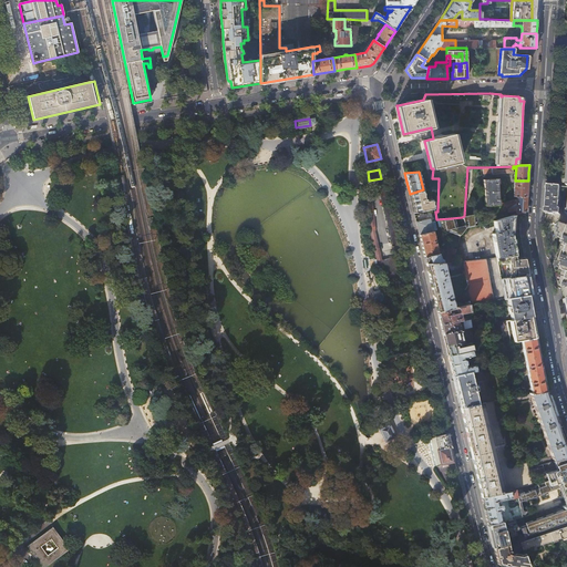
[(498,203),(500,203),(500,198),(498,198),(497,183),(498,183),(497,178),(483,179),(485,205),(494,204),(500,204),(498,203)]
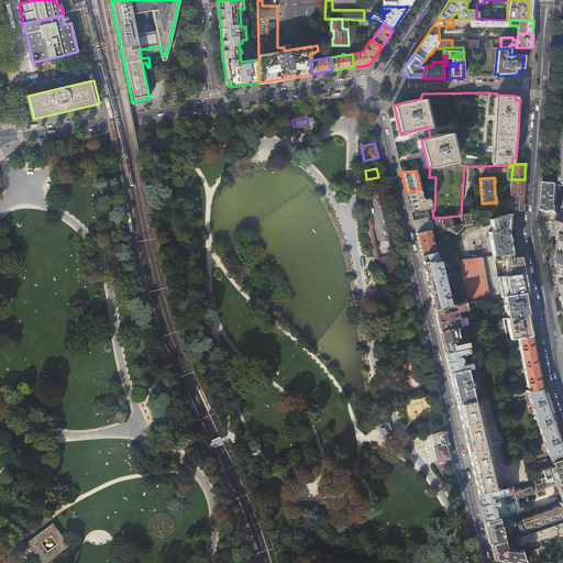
[(523,194),(525,179),(511,179),(509,195),(512,195),(514,197),(523,194)]
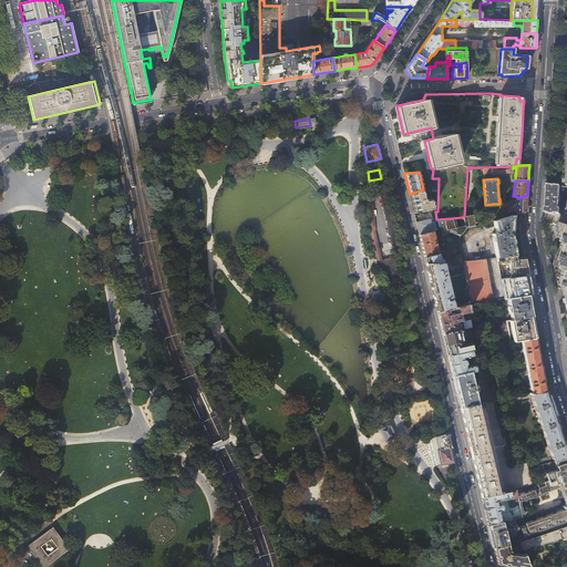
[(546,213),(560,214),(562,209),(560,209),(560,208),(559,208),(562,186),(552,185),(547,185),(547,192),(546,208),(546,213)]
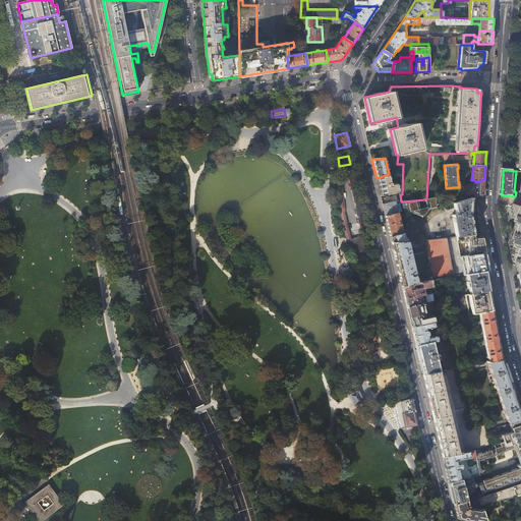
[(349,172),(361,226),(367,225),(355,171),(349,172)]
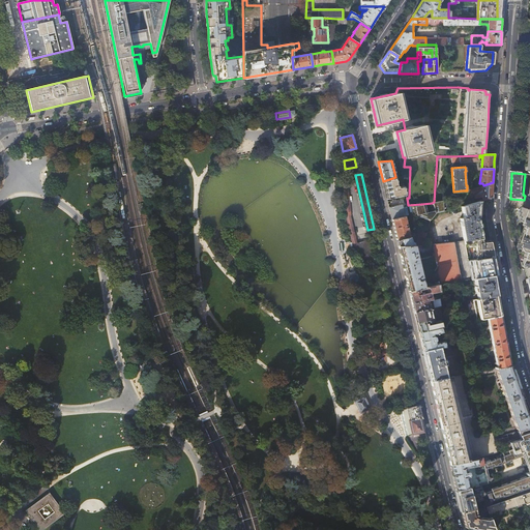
[(398,186),(395,177),(383,181),(387,199),(400,196),(406,194),(404,185),(398,186)]
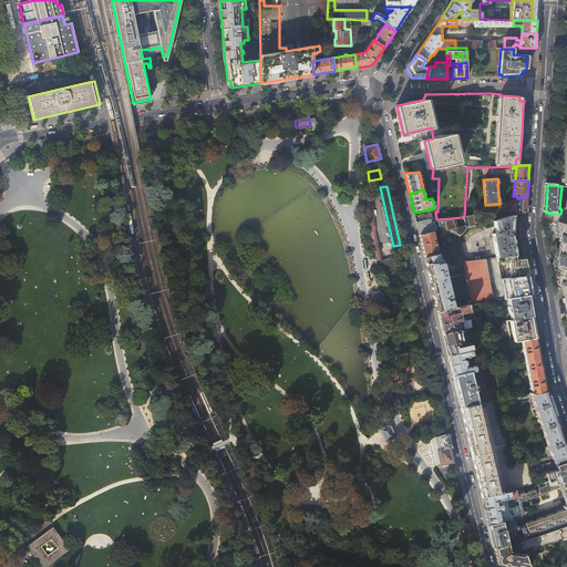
[(527,195),(517,198),(500,203),(498,203),(500,204),(494,204),(494,212),(507,208),(508,212),(516,210),(516,212),(513,213),(513,215),(521,213),(526,212),(527,199),(527,195)]
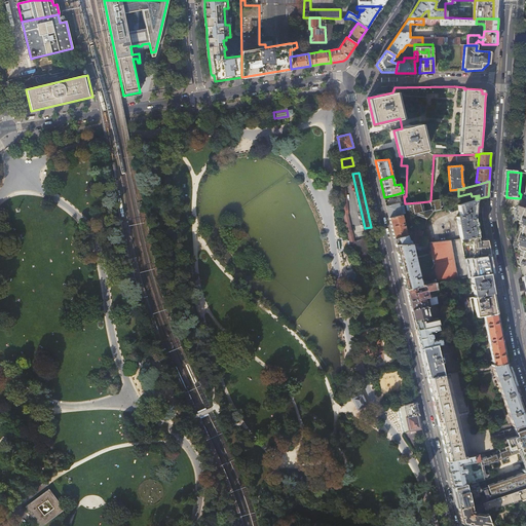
[(476,204),(476,199),(458,204),(460,216),(457,216),(460,238),(461,238),(474,237),(478,236),(477,229),(474,212),(476,212),(476,204)]
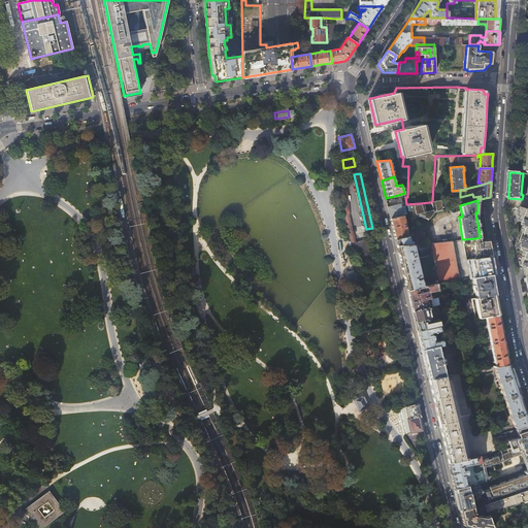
[(400,203),(388,206),(391,219),(403,216),(400,204),(400,203)]
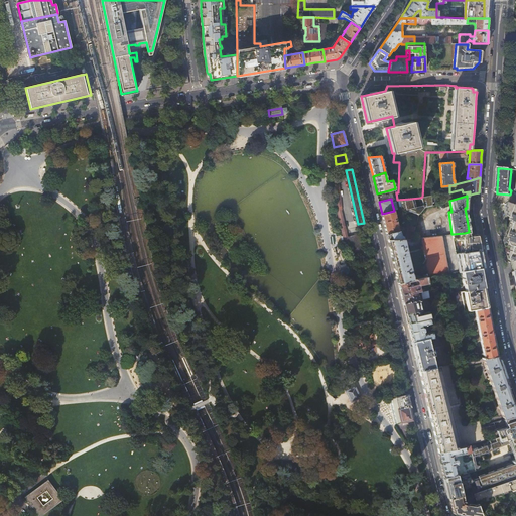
[(515,274),(515,273),(515,206),(512,206),(510,210),(512,211),(510,214),(512,215),(511,218),(513,219),(512,222),(514,223),(508,240),(507,243),(509,244),(508,247),(510,248),(509,251),(511,252),(509,255),(511,256),(510,259),(512,260),(511,263),(513,264),(515,274)]
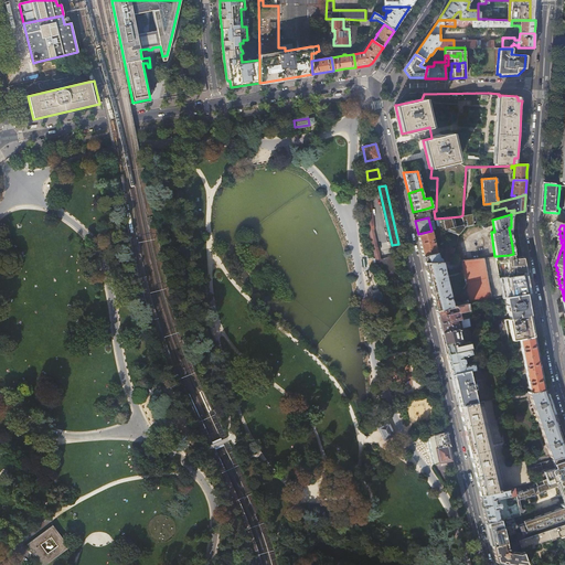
[(377,267),(382,265),(381,259),(374,230),(369,231),(377,267)]
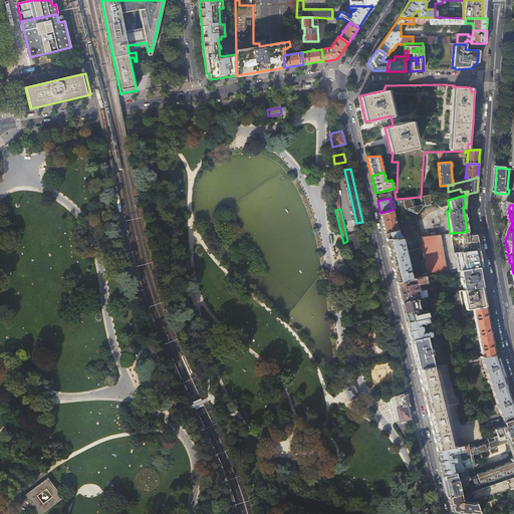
[(395,220),(393,210),(380,213),(380,216),(384,233),(398,230),(396,221),(395,220)]
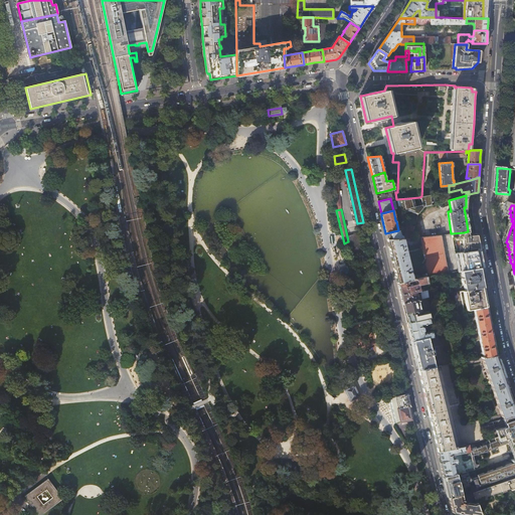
[(406,229),(403,238),(410,237),(412,231),(406,229)]
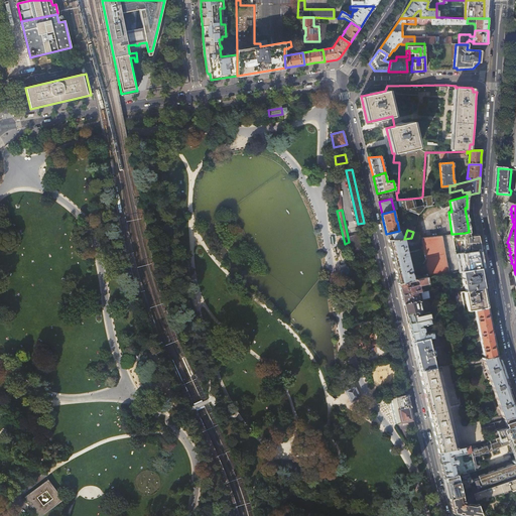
[(399,231),(386,234),(388,240),(403,239),(402,237),(402,236),(401,236),(401,235),(400,235),(399,231)]
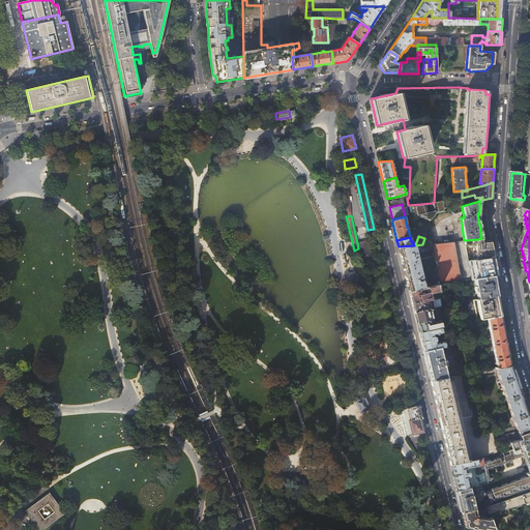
[(481,238),(465,240),(465,243),(468,243),(468,245),(472,245),(475,245),(476,252),(475,252),(476,259),(494,257),(492,245),(491,242),(482,242),(481,238)]
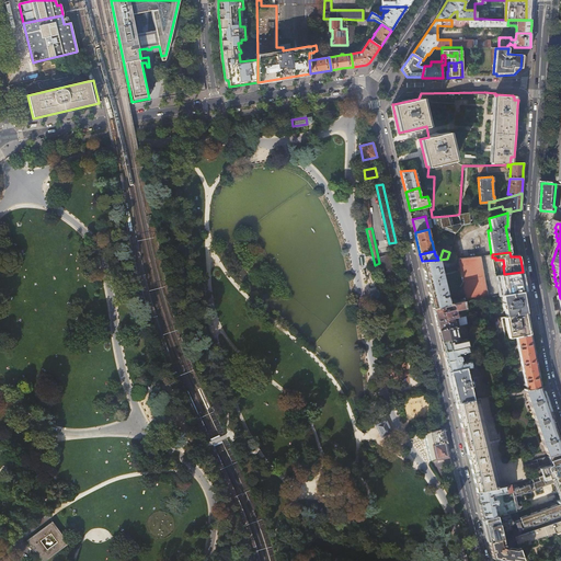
[(392,254),(378,258),(379,263),(384,282),(398,278),(392,254)]
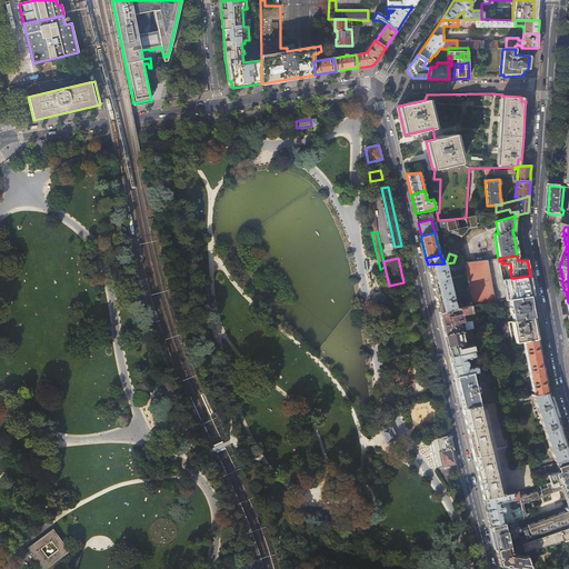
[(472,305),(493,301),(495,301),(488,259),(465,261),(472,305)]
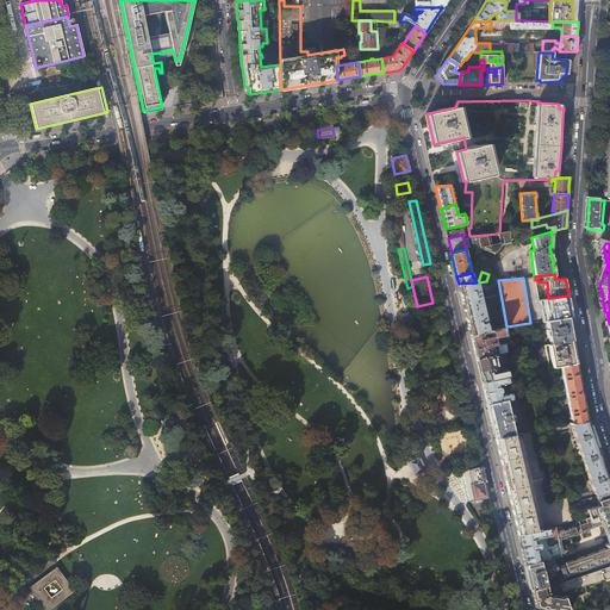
[(471,335),(483,332),(489,331),(477,282),(459,284),(460,287),(468,325),(471,335)]
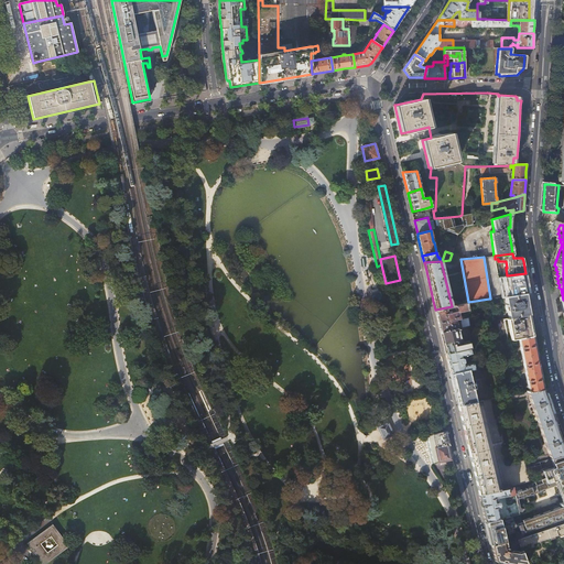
[(525,273),(507,275),(501,277),(499,277),(503,296),(505,296),(524,293),(529,292),(528,284),(525,273)]
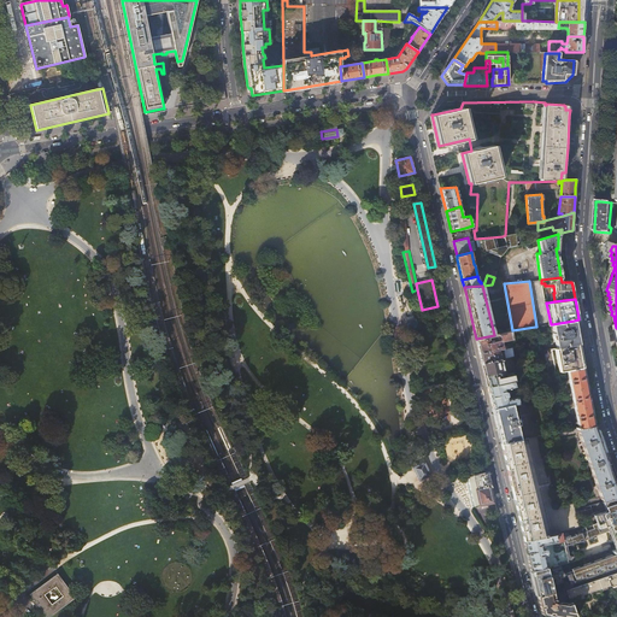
[(576,330),(574,321),(552,324),(556,348),(569,346),(579,344),(576,330)]
